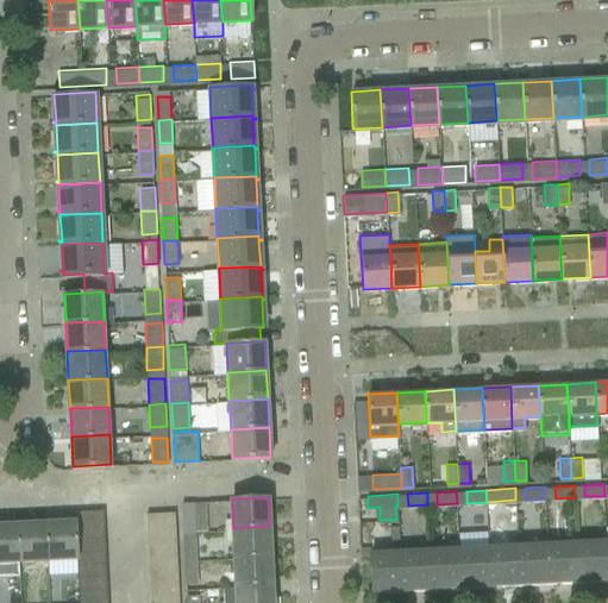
[(182,501),(182,510),(183,531),(195,529),(194,501),(182,501)]
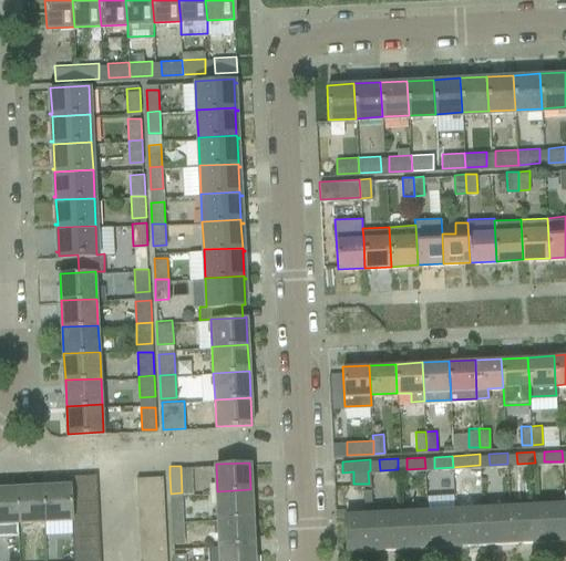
[(70,474),(71,485),(71,486),(98,485),(96,473),(70,474)]
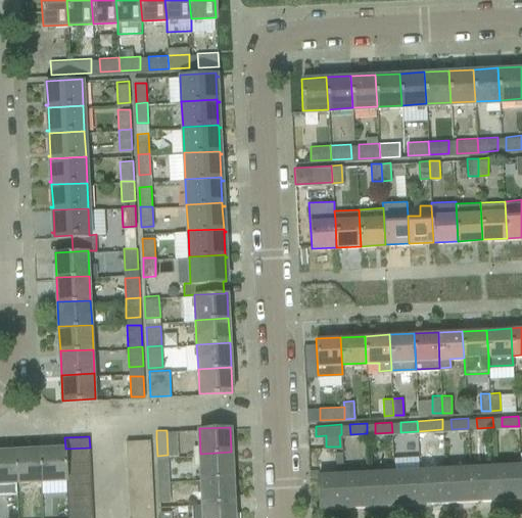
[(126,439),(126,452),(150,451),(150,438),(126,439)]
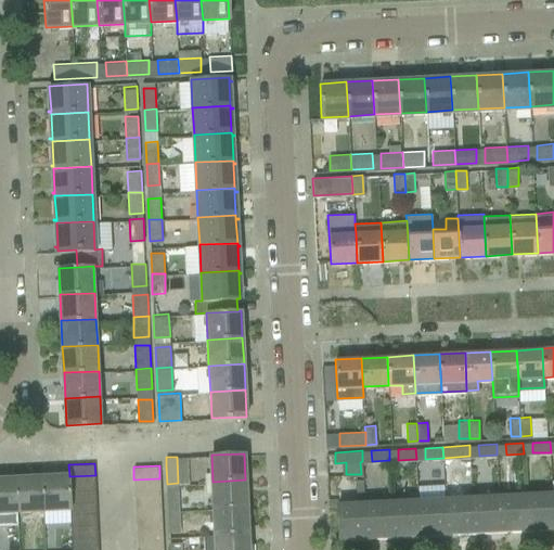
[(44,511),(71,510),(71,501),(69,488),(69,476),(69,475),(43,476),(44,511)]
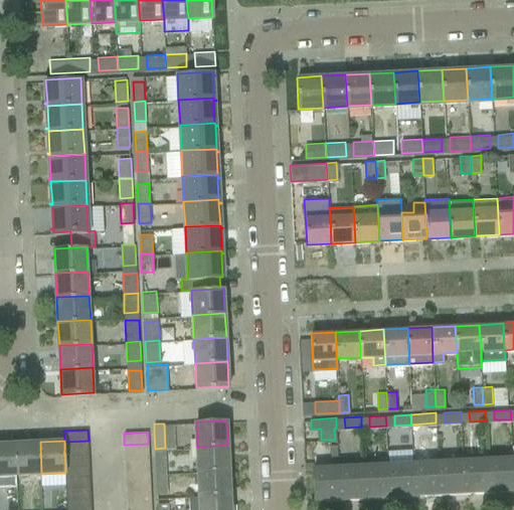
[(64,442),(64,453),(89,452),(89,441),(64,442)]
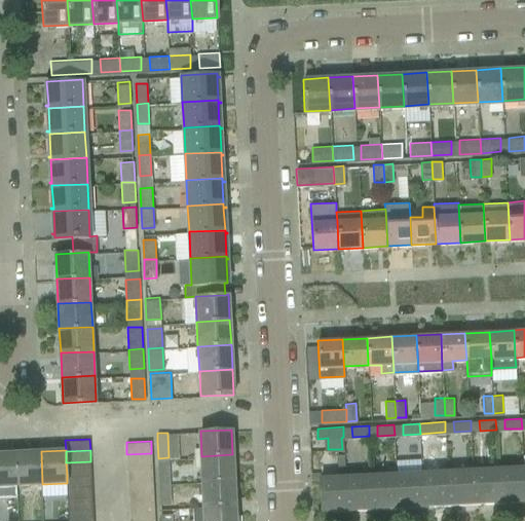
[(17,485),(42,484),(41,451),(16,452),(17,485)]
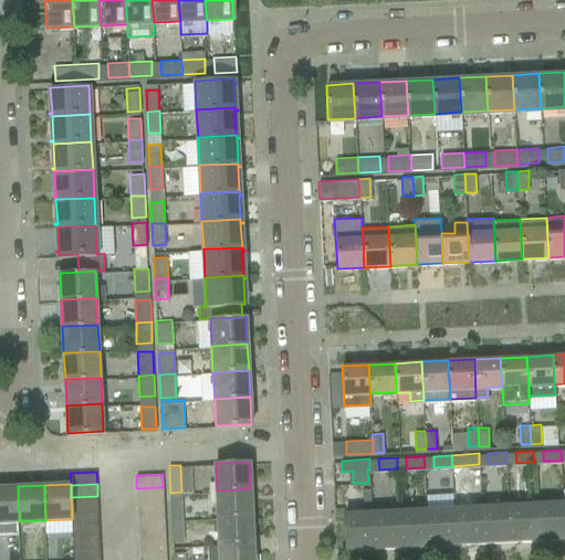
[(18,486),(0,486),(0,534),(20,532),(19,521),(18,486)]
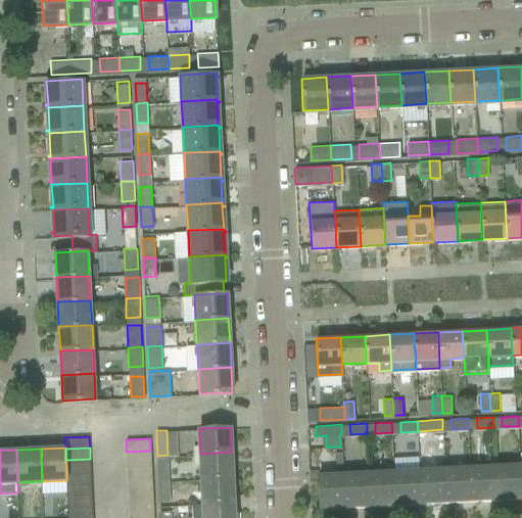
[(150,451),(126,452),(127,464),(151,463),(150,451)]
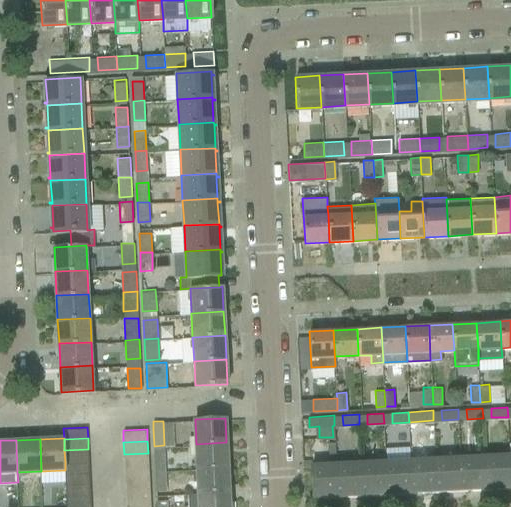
[(196,444),(197,468),(227,466),(226,442),(196,444)]
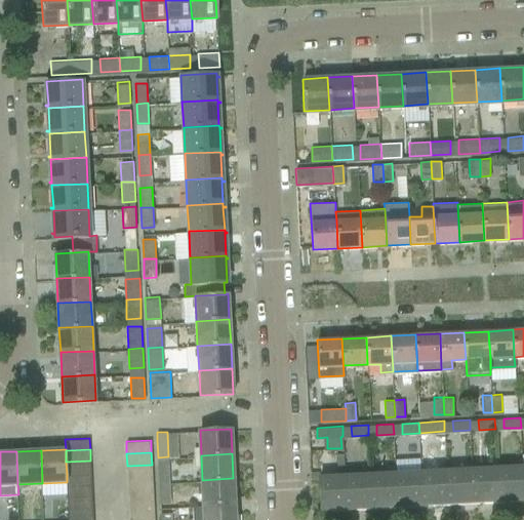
[(66,462),(67,474),(91,472),(90,461),(66,462)]
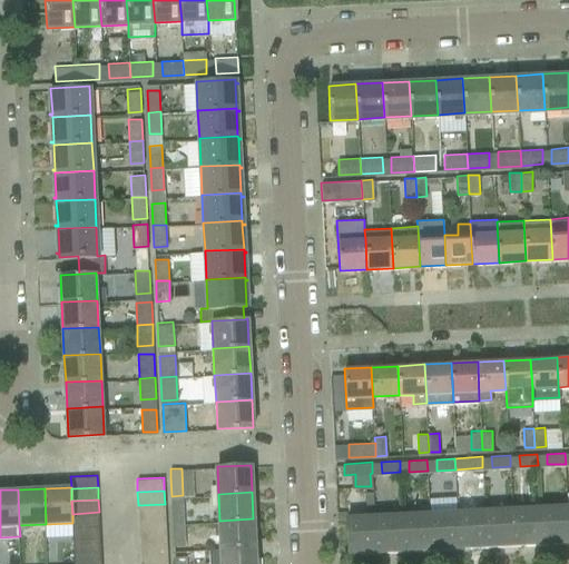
[(183,501),(172,501),(173,523),(184,522),(183,501)]
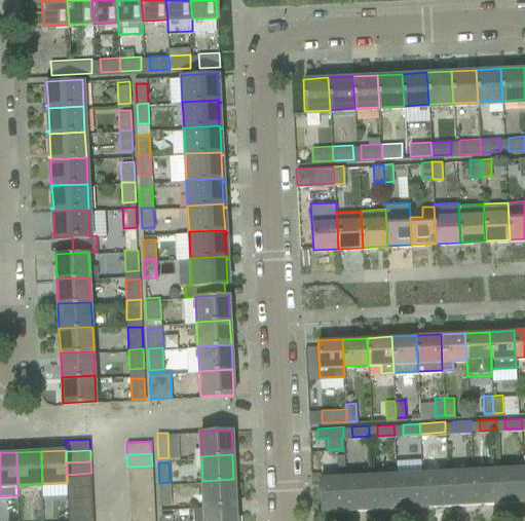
[(152,466),(127,467),(128,479),(152,478),(152,466)]
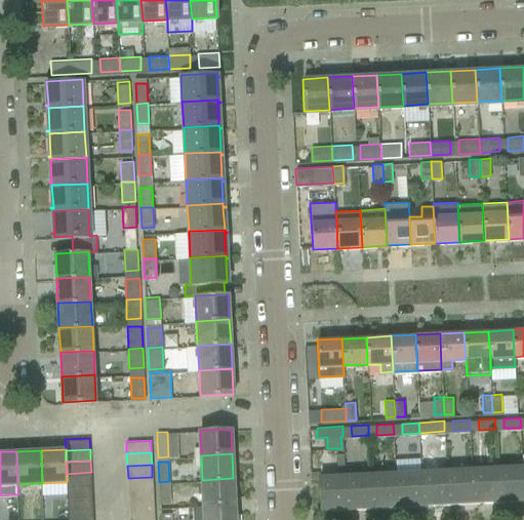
[(523,466),(497,467),(499,501),(523,500),(523,466)]
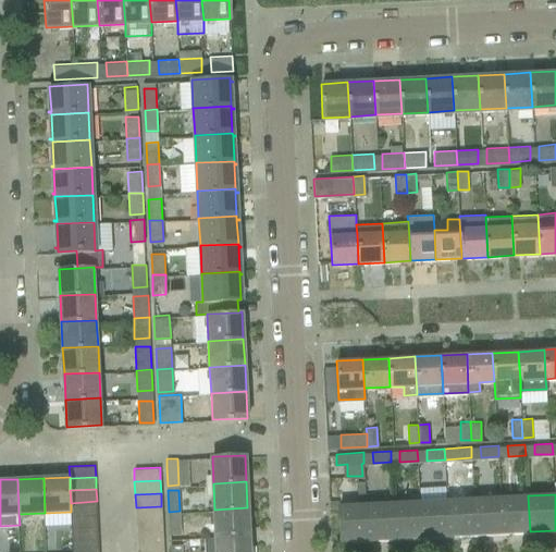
[(528,495),(501,498),(503,532),(530,531),(528,495)]
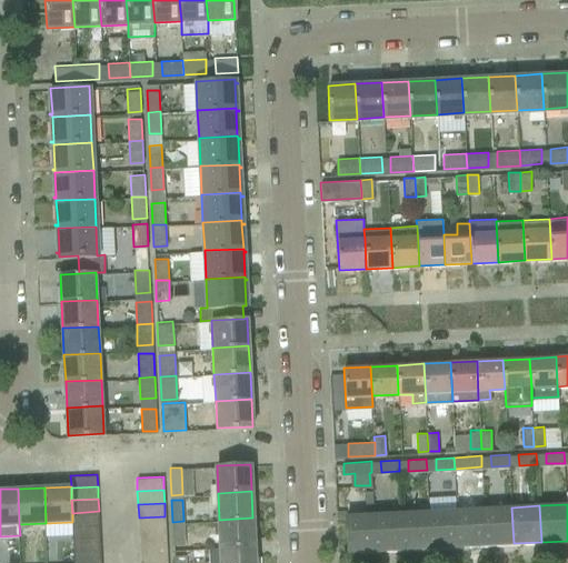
[(511,508),(484,509),(486,545),(514,543),(511,508)]
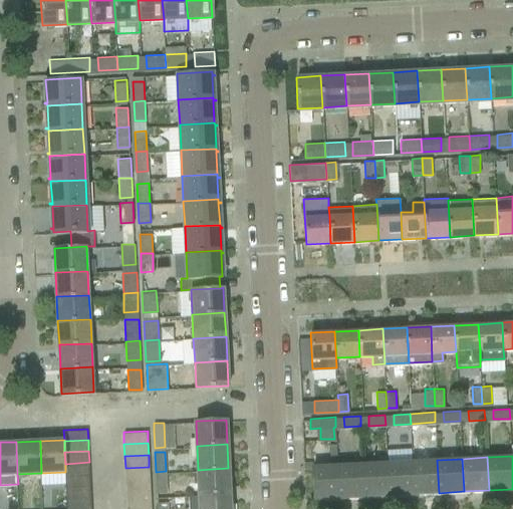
[(437,460),(413,461),(414,494),(439,493),(437,460)]
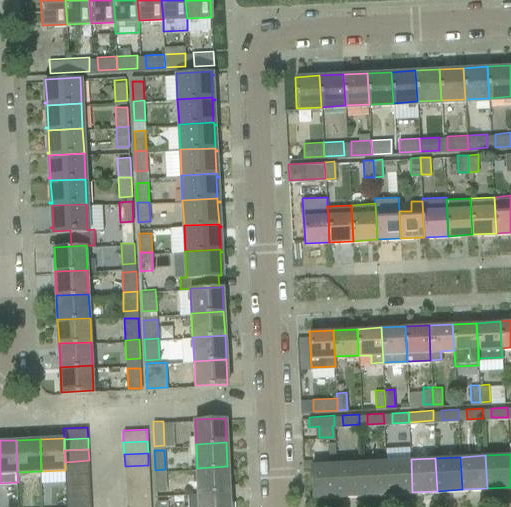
[(411,459),(386,461),(388,493),(412,492),(411,459)]
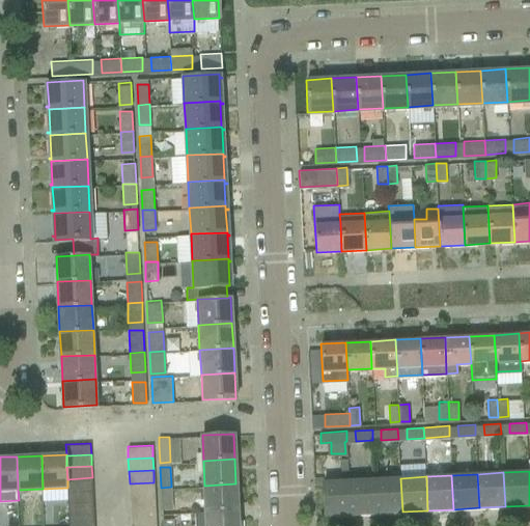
[(67,488),(67,491),(92,490),(92,477),(67,479),(67,488)]
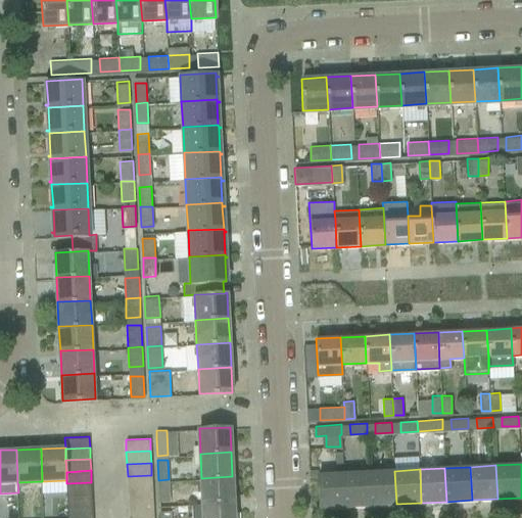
[(394,471),(369,472),(371,505),(396,504),(394,471)]
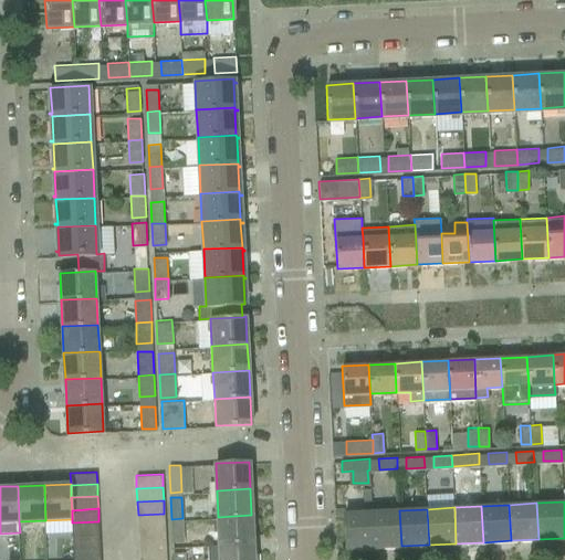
[(399,510),(372,511),(374,548),(401,546),(399,510)]
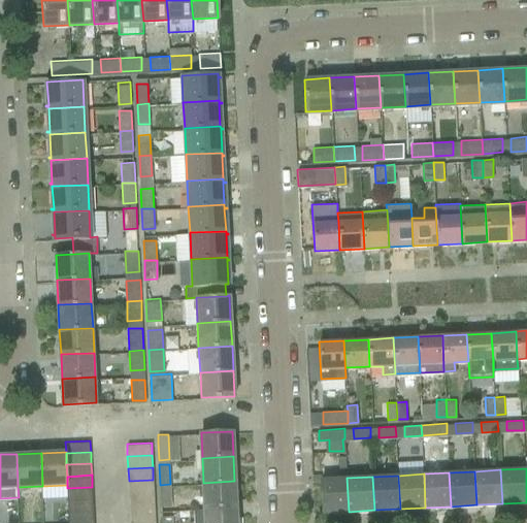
[(349,512),(347,478),(321,480),(323,513),(349,512)]
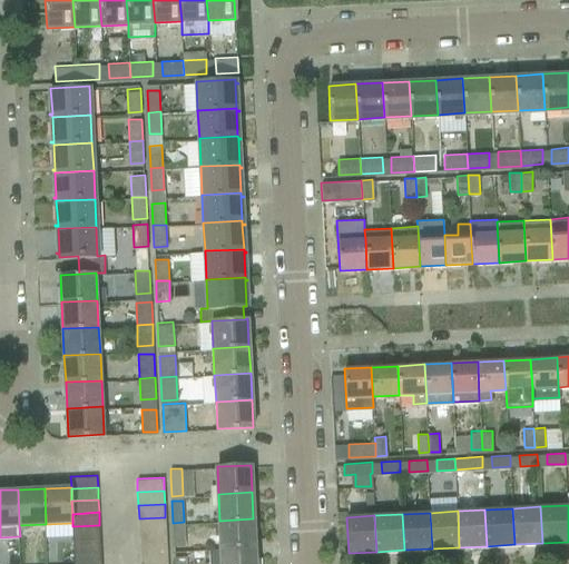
[(165,517),(139,518),(139,532),(166,531),(165,517)]
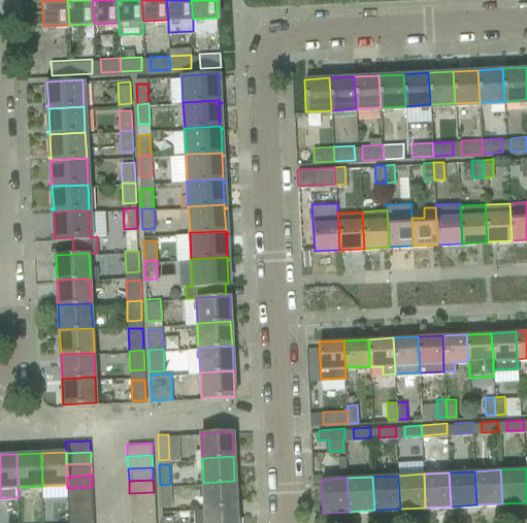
[(203,483),(204,508),(235,505),(234,481),(203,483)]
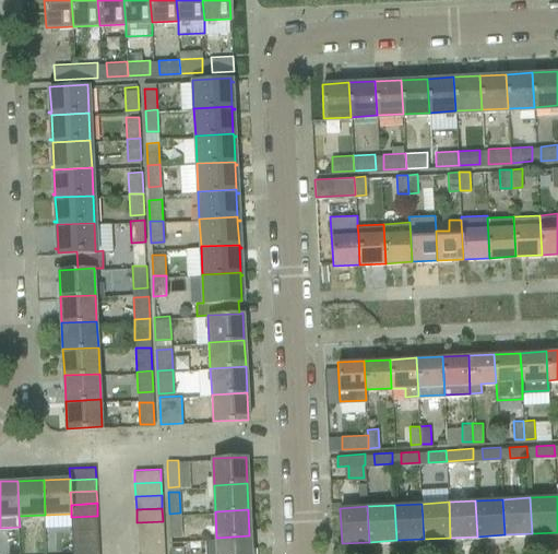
[(180,513),(169,514),(170,534),(181,533),(180,513)]
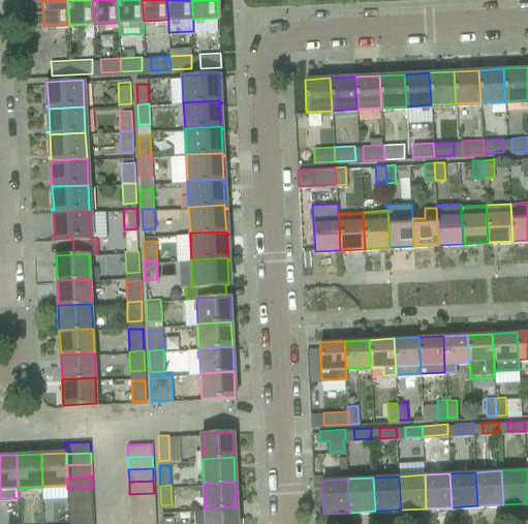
[(67,489),(67,500),(93,499),(92,488),(67,489)]
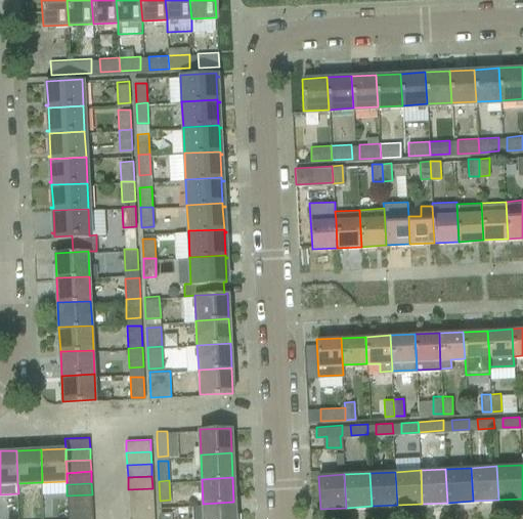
[(153,488),(128,489),(129,502),(154,501),(153,488)]
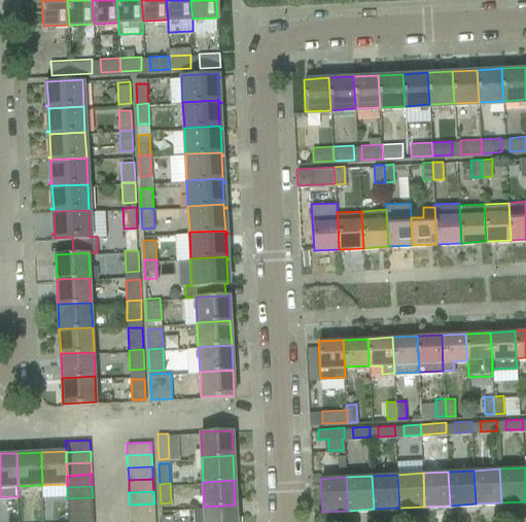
[(67,498),(68,510),(93,509),(93,497),(67,498)]
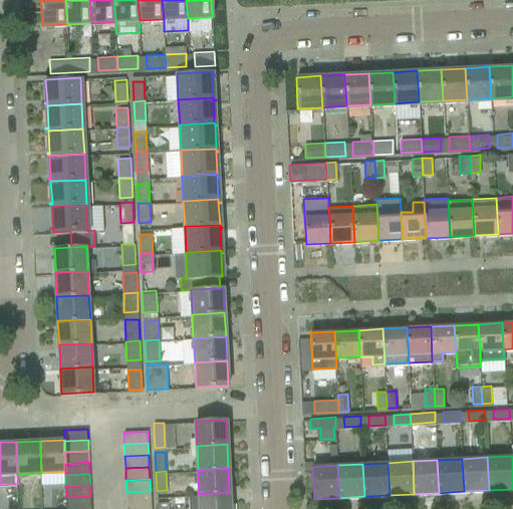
[(151,491),(126,492),(127,504),(151,503),(151,491)]
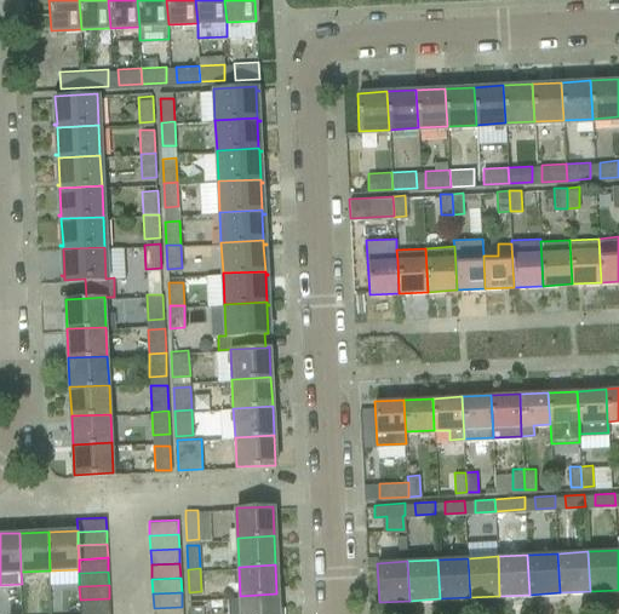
[(241,613),(228,613),(278,613),(276,594),(240,596),(241,613)]
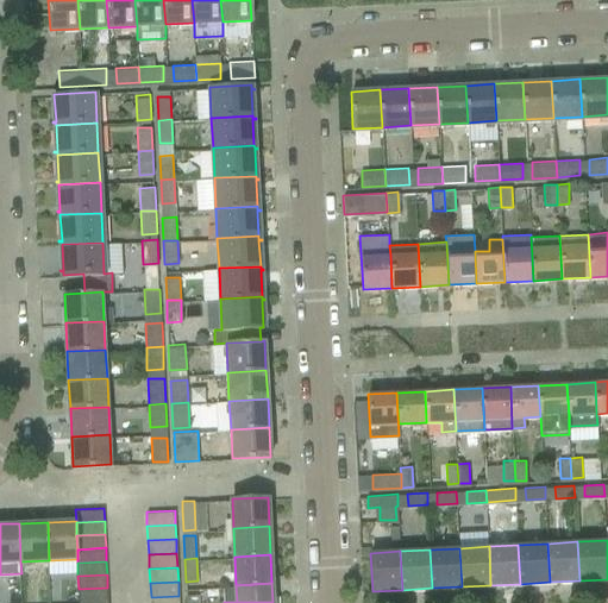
[(79,589),(79,602),(108,601),(107,588),(79,589)]
